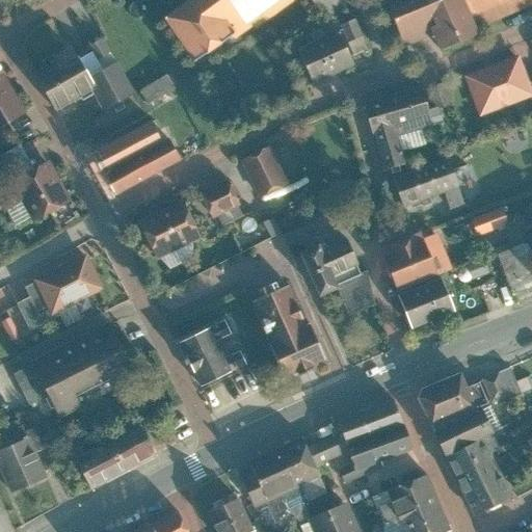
[(0,0),(0,8),(2,12),(28,0),(0,0)]
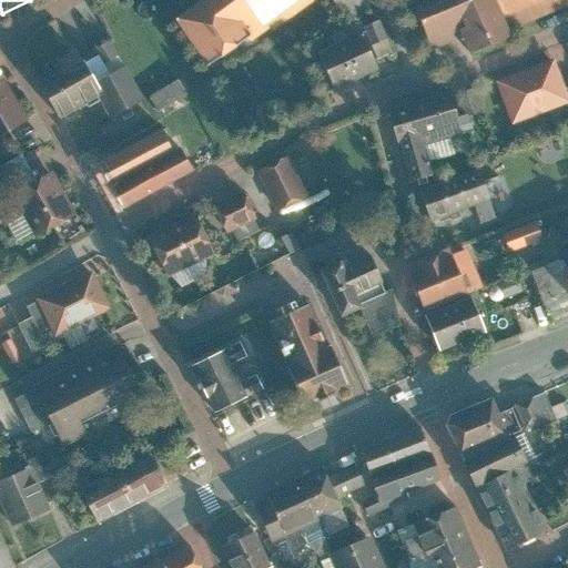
[(205,0),(174,23),(209,70),(252,39),(253,41),(271,29),(273,32),(316,0),(205,0)]
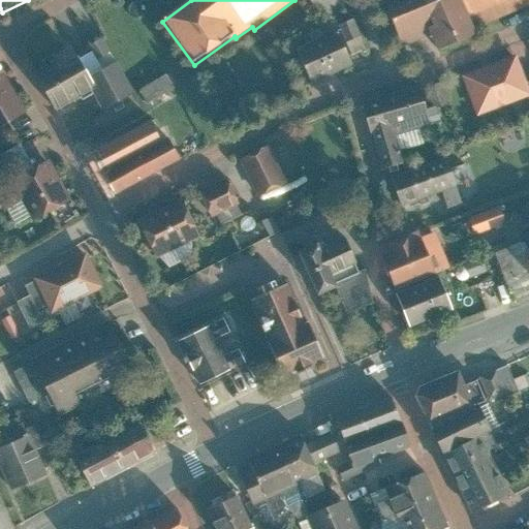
[(343,11),(336,0),(310,0),(325,23),(343,11)]
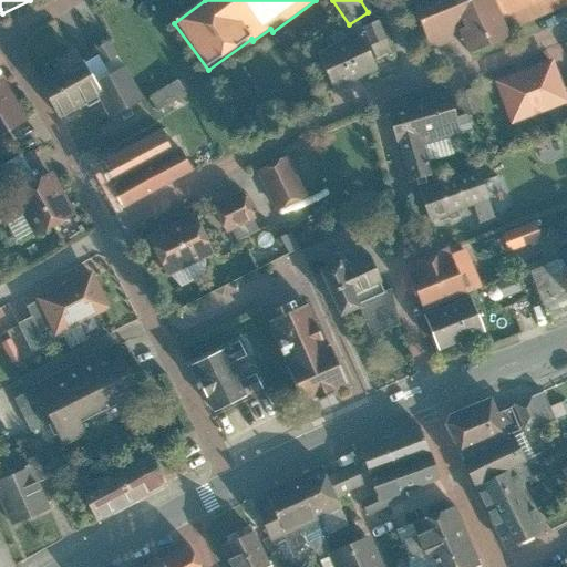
[(566,0),(410,0),(432,53),(463,41),(470,59),(513,42),(509,33),(566,7),(566,0)]
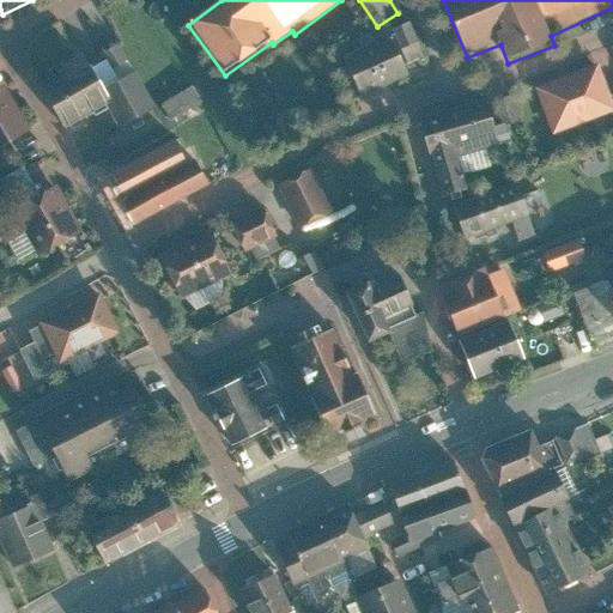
[(418,43),(410,23),(393,30),(401,50),(418,43)]
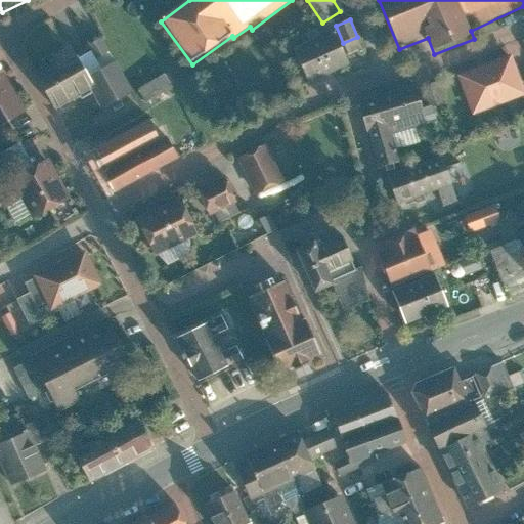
[(335,34),(295,51),(309,84),(349,67),(335,34)]
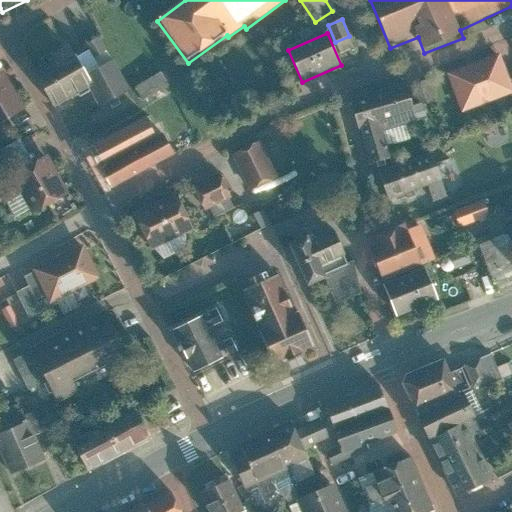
[(106,51),(97,38),(85,46),(93,59),(106,51)]
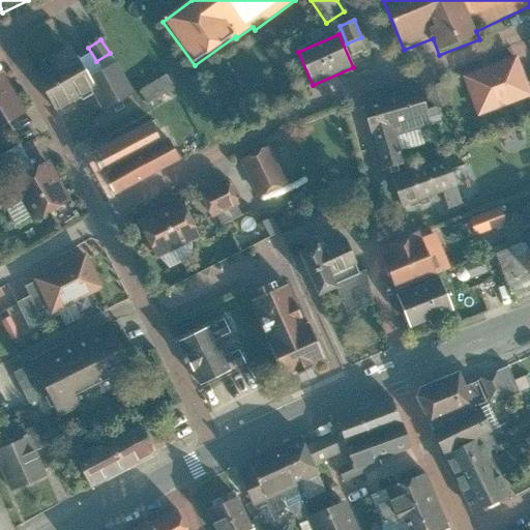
[(518,57),(463,78),(478,118),(529,98),(529,90),(528,86),(518,57)]
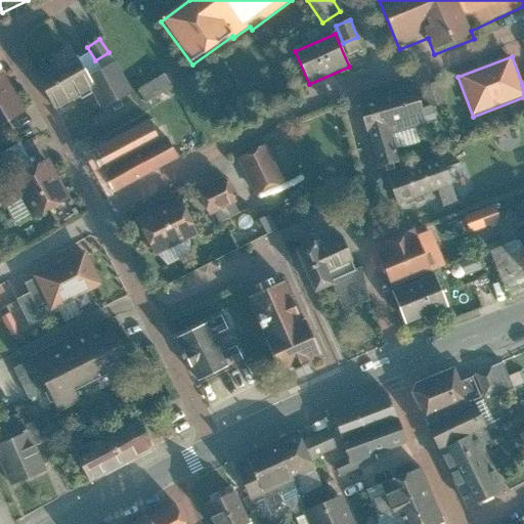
[(56,112),(90,92),(87,78),(76,59),(57,70),(54,62),(35,74),(56,112)]
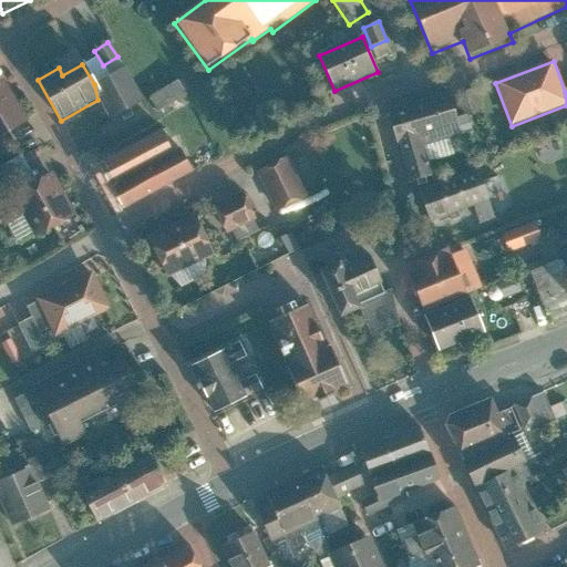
[(123,68),(94,84),(98,100),(111,122),(143,103),(123,68)]
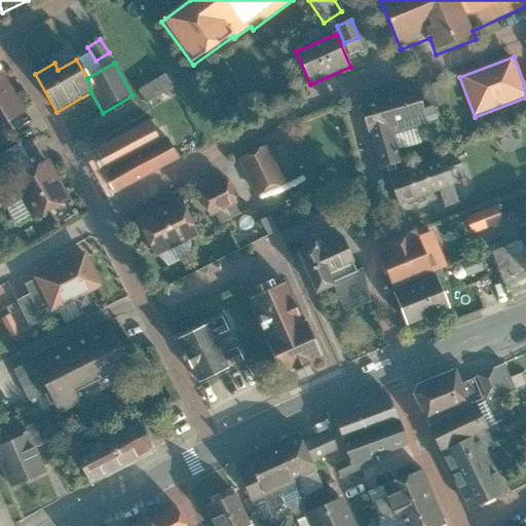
[(139,91),(147,105),(173,90),(164,76),(139,91)]
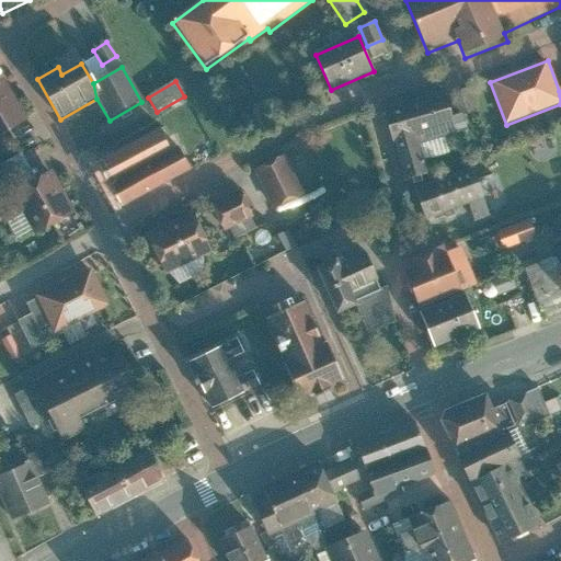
[(0,139),(30,122),(4,82),(0,84),(0,139)]
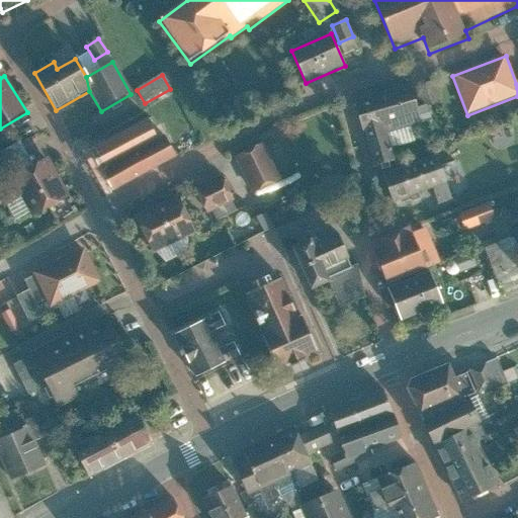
[(411,86),(355,102),(374,167),(396,161),(387,136),(422,125),(411,86)]
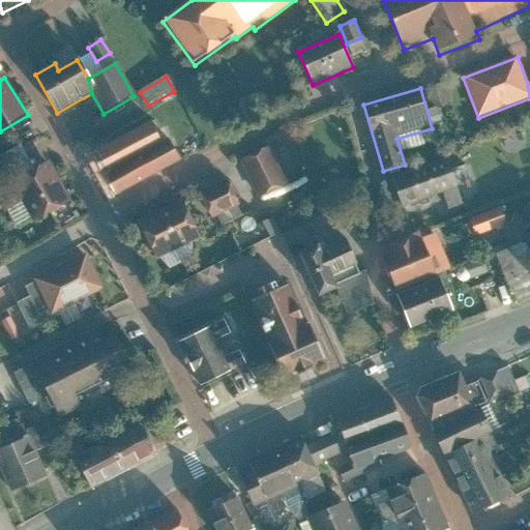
[(150,123),(92,154),(115,197),(179,163),(169,141),(162,145),(150,123)]
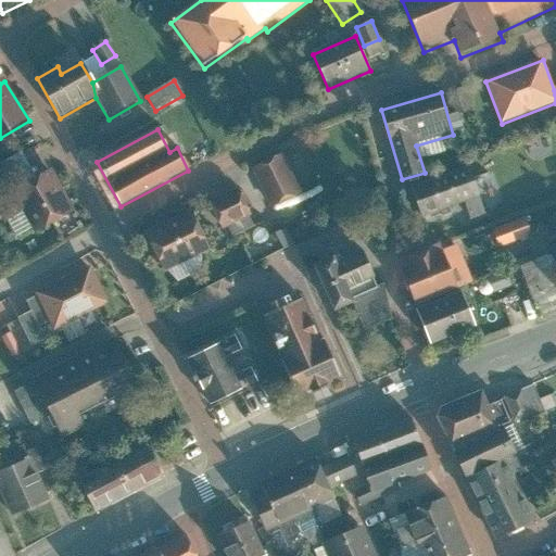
[(516,151),(412,188),(424,219),(465,204),(470,219),(534,197),(516,151)]
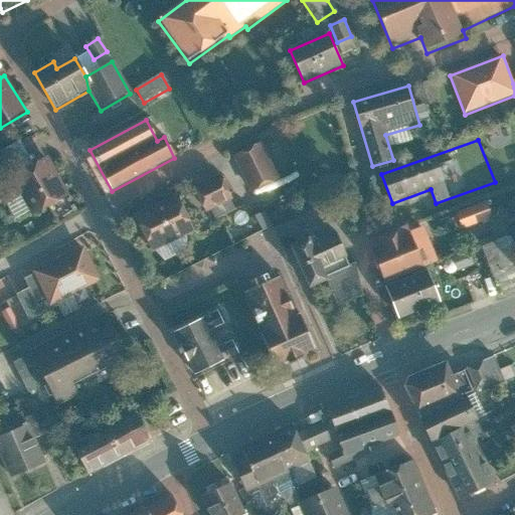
[(23,143),(1,155),(14,178),(35,166),(23,143)]
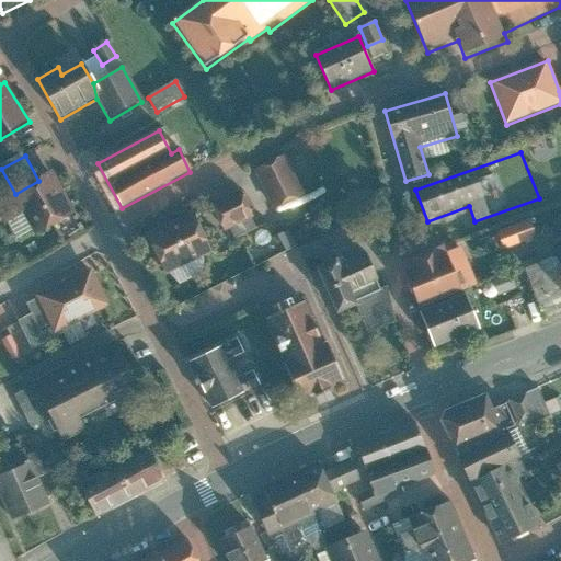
[(285,157),(254,172),(274,213),(306,196),(285,157)]
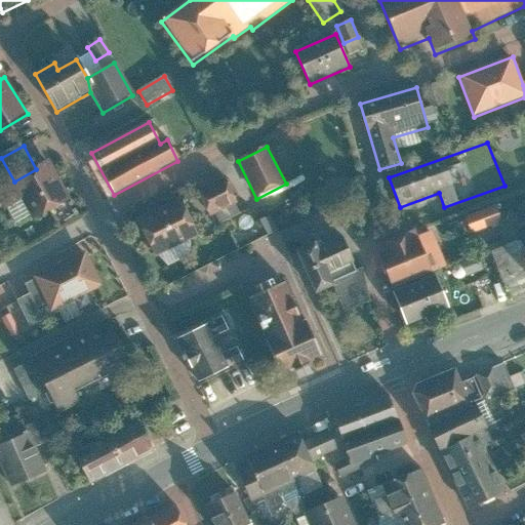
[(73,201),(51,162),(14,183),(35,221),(73,201)]
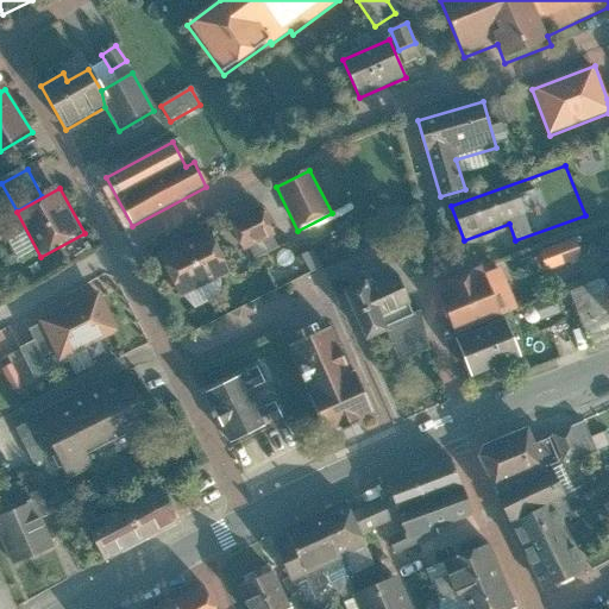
[(259,208),(228,224),(243,252),(274,237),(259,208)]
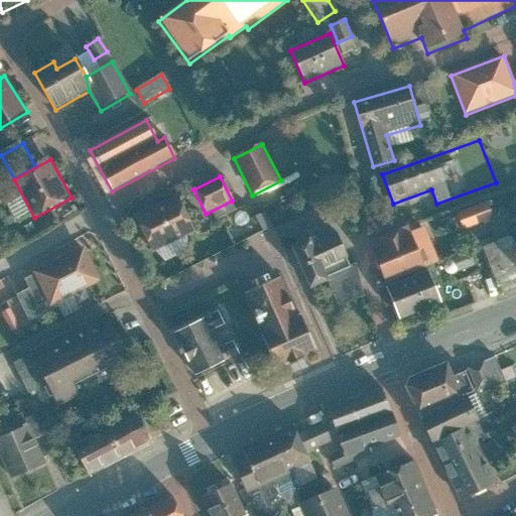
[(176,198),(135,217),(152,254),(194,234),(176,198)]
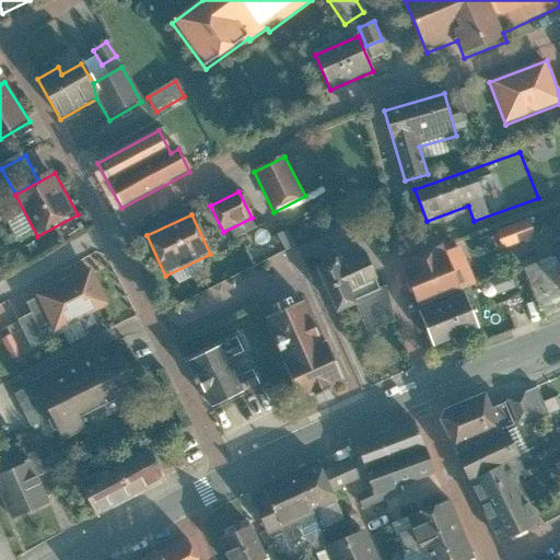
[(528,221),(499,233),(505,249),(535,238),(528,221)]
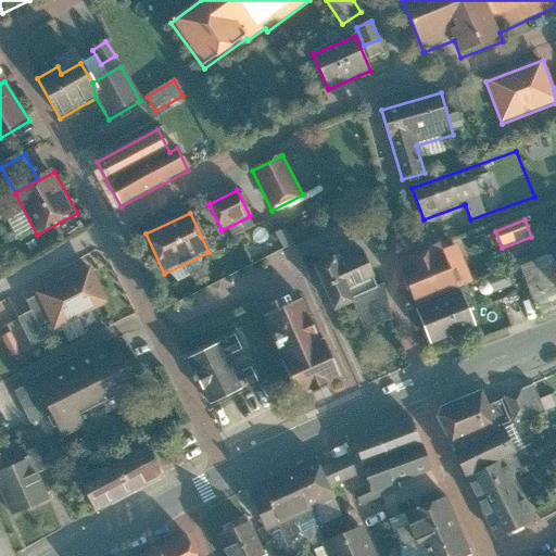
[(402,270),(416,308),(466,287),(462,275),(483,264),(475,239),(443,252),(441,245),(402,260),(405,269),(402,270)]
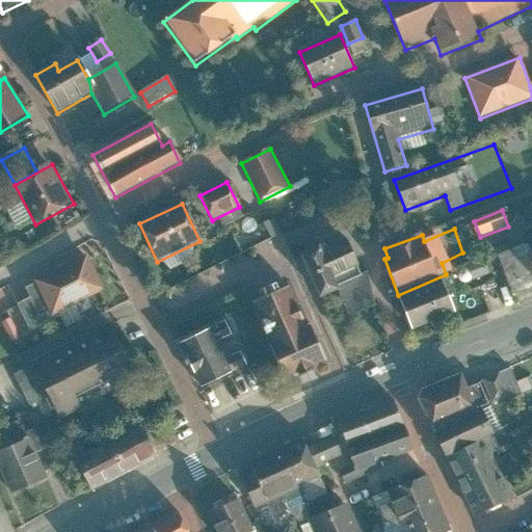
[(319,247),(301,255),(322,303),(340,295),(350,319),(376,308),(369,273),(362,276),(347,241),(321,251),(319,247)]
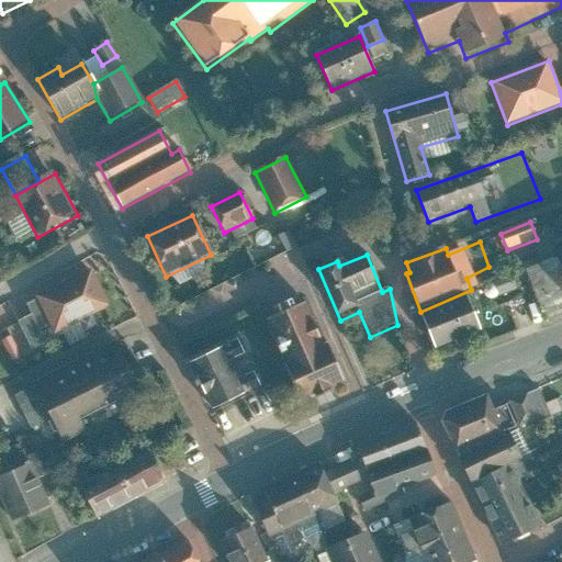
[(513,276),(496,282),(501,296),(517,290),(513,276)]
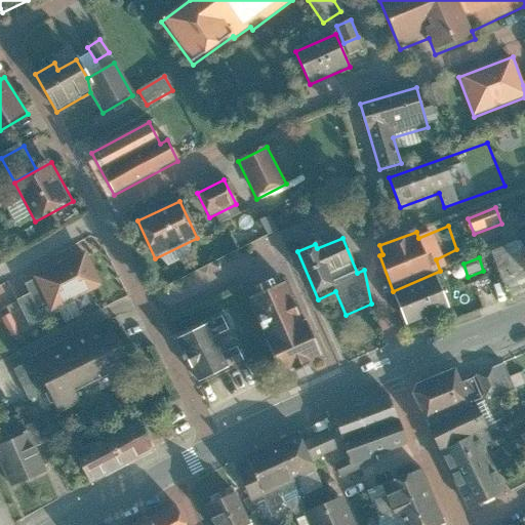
[(93,287),(79,258),(31,280),(45,310),(93,287)]
